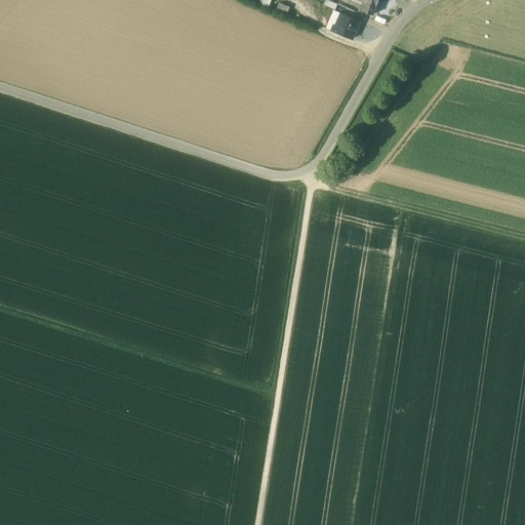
[(267,8),(271,0),(258,0),(257,4),(267,8)]
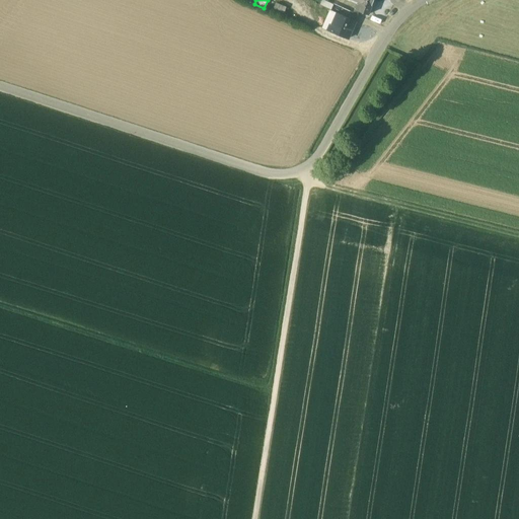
[(334,4),(323,0),(322,0),(320,5),(331,10),(334,4)]
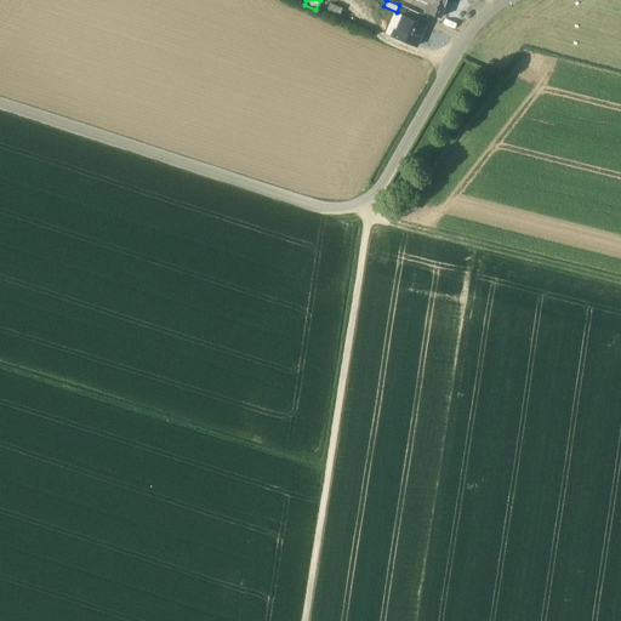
[(433,0),(432,6),(429,13),(440,18),(446,0),(433,0)]
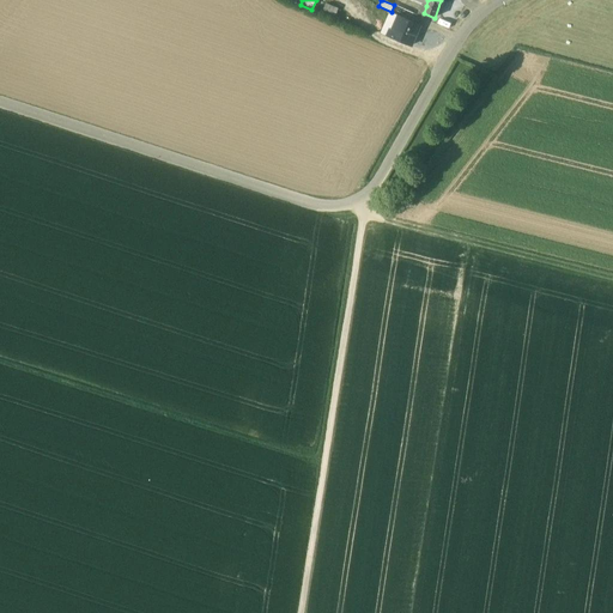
[(338,8),(326,4),(323,11),(335,16),(338,8)]
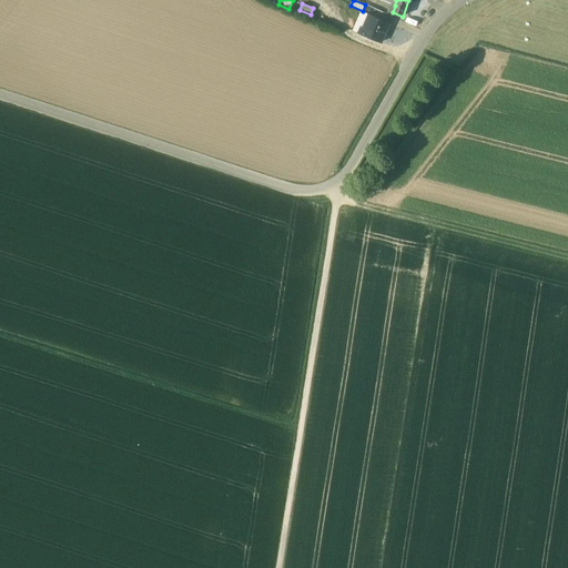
[(389,23),(369,14),(364,28),(363,29),(371,31),(368,38),(381,43),(389,23)]
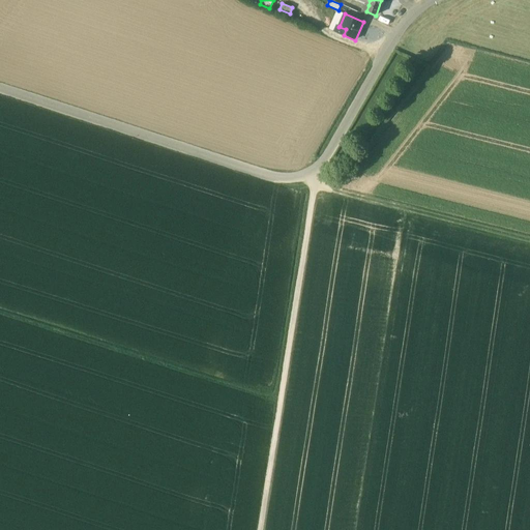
[(346,29),(339,27),(340,26),(336,25),(334,31),(342,34),(344,35),(346,29)]
